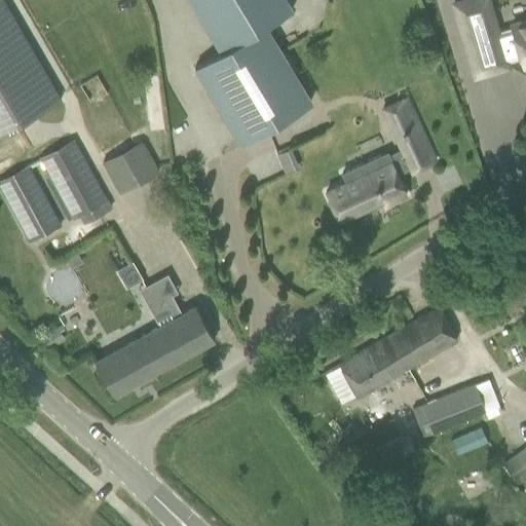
[(0,0),(0,129),(58,97),(0,0)]
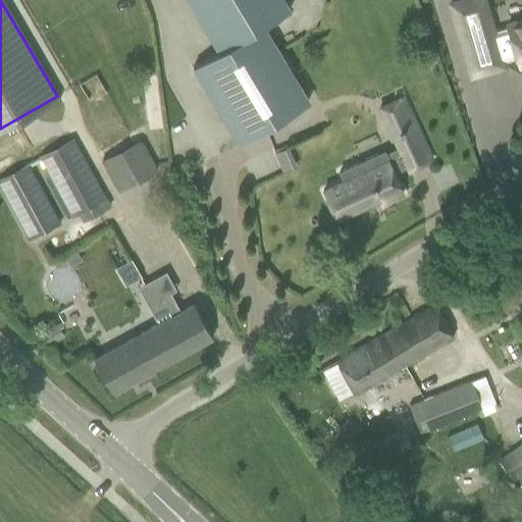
[(238,143),(308,101),(263,27),(289,11),(282,0),(187,0),(219,52),(193,68),(238,143)]
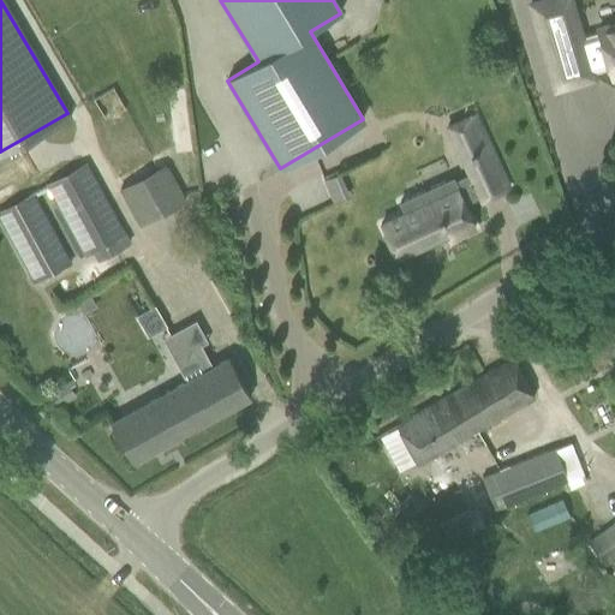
[(592,78),(591,75),(609,69),(611,78),(614,76),(614,24),(599,29),(601,31),(579,37),(575,28),(568,30),(566,22),(575,19),(569,0),(548,0),(530,5),(555,89),(592,78)]
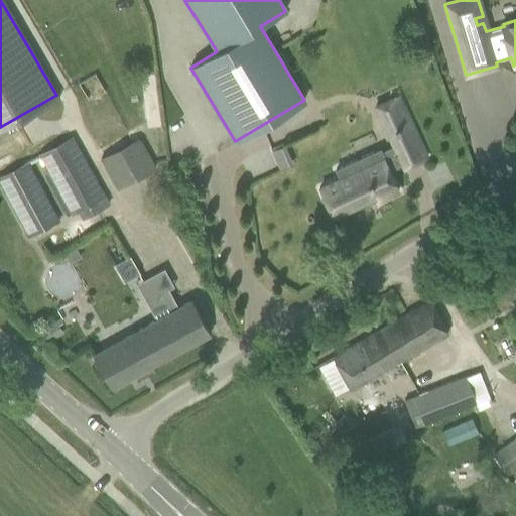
[(392,146),(381,151),(380,149),(334,169),(338,179),(318,188),(332,218),(376,198),(377,201),(398,191),(388,171),(402,164),(404,168),(426,158),(403,107),(380,117),(392,146)]
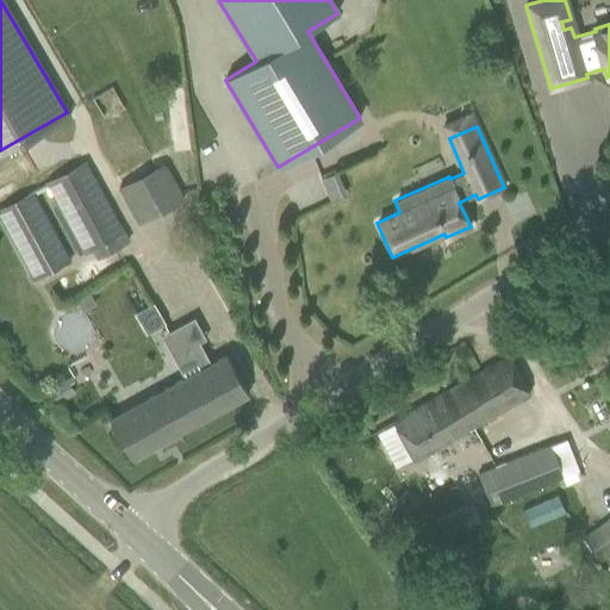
[(87,163),(47,186),(73,236),(83,255),(94,249),(124,234),(87,163)]
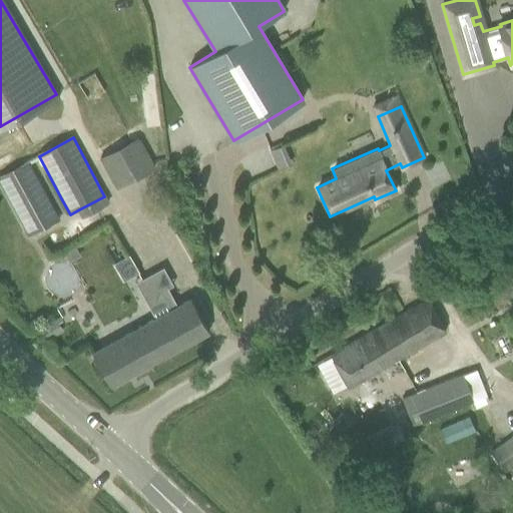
[(135,138),(99,158),(116,188),(152,168),(135,138)]
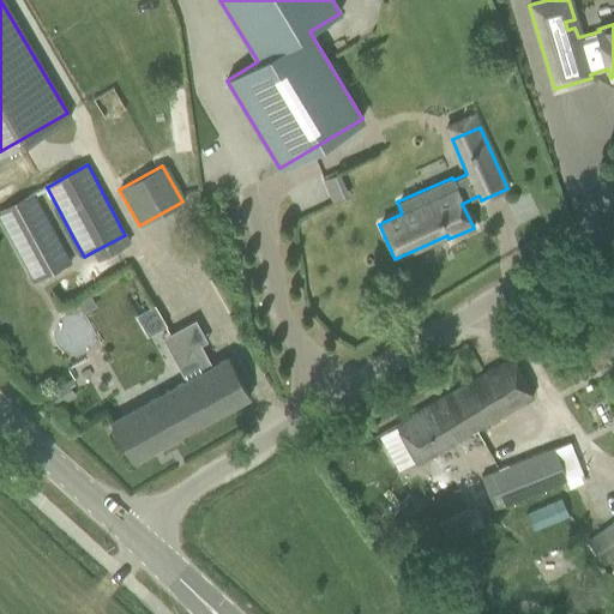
[(0,212),(0,218),(35,283),(72,263),(34,194),(0,212)]
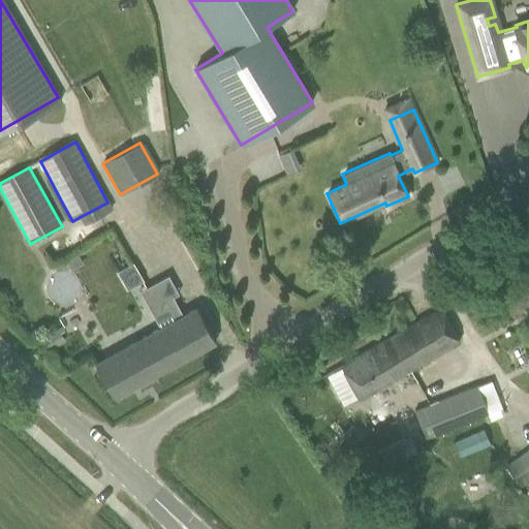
[(128,293),(146,286),(136,263),(119,271),(128,293)]
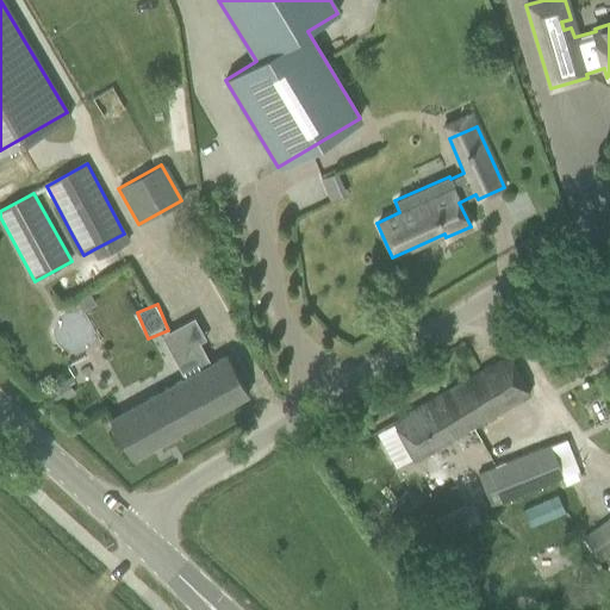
[(130,408),(109,419),(130,459),(248,394),(236,373),(226,355),(210,363),(198,342),(170,356),(184,379),(130,408)]
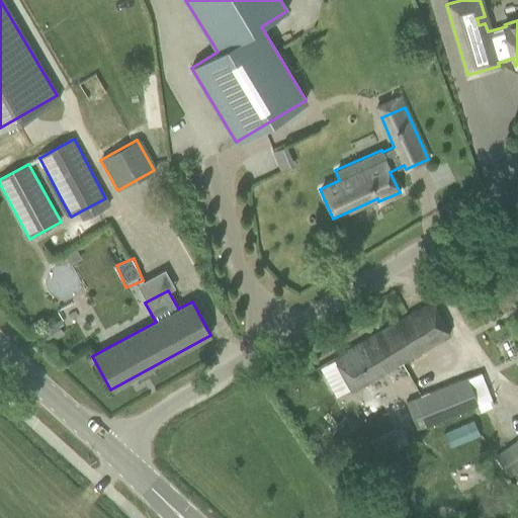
[(450,335),(441,320),(431,301),(332,357),(351,391),(450,335)]
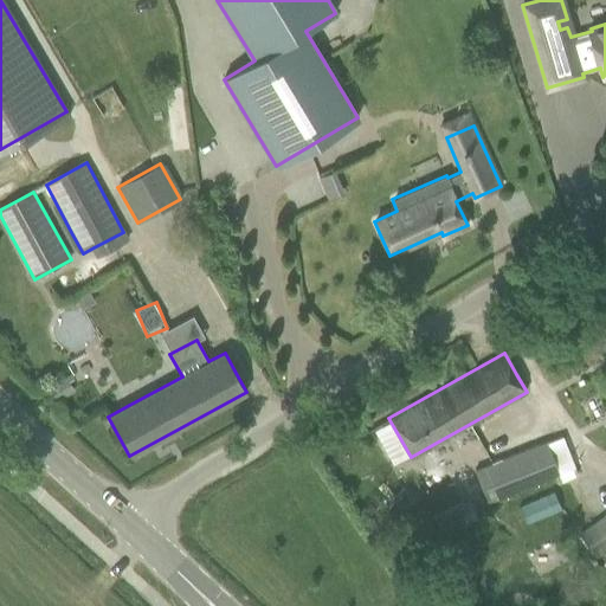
[(70,374),(47,387),(57,403),(73,392),(68,382),(72,379),(70,374)]
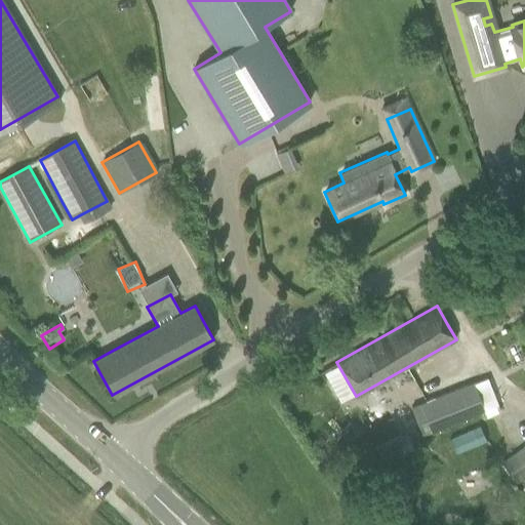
[(417,382),(438,373),(432,358),(410,366),(417,382)]
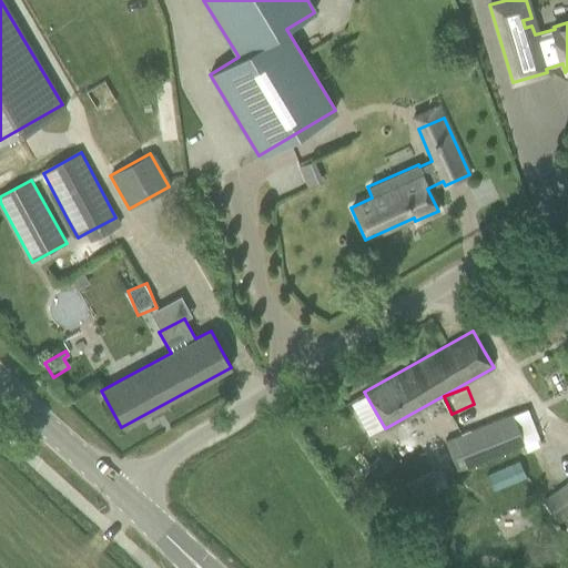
[(458,473),(525,446),(513,414),(445,440),(458,473)]
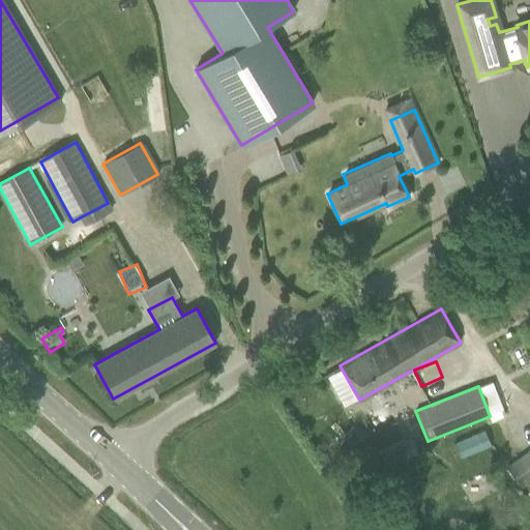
[(377,474),(395,465),(418,455),(409,437),(369,458),(377,474)]
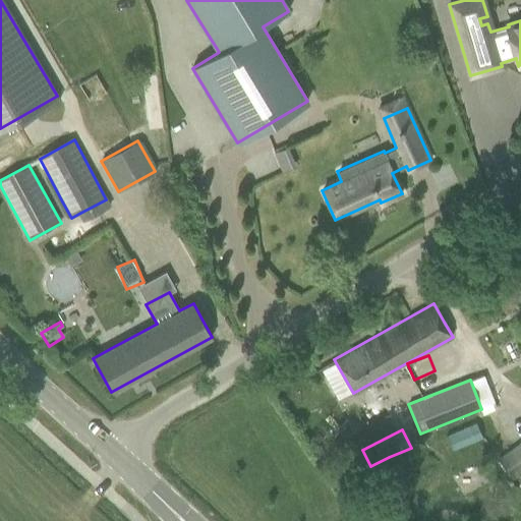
[(513,480),(520,474),(520,441),(499,458),(513,480)]
